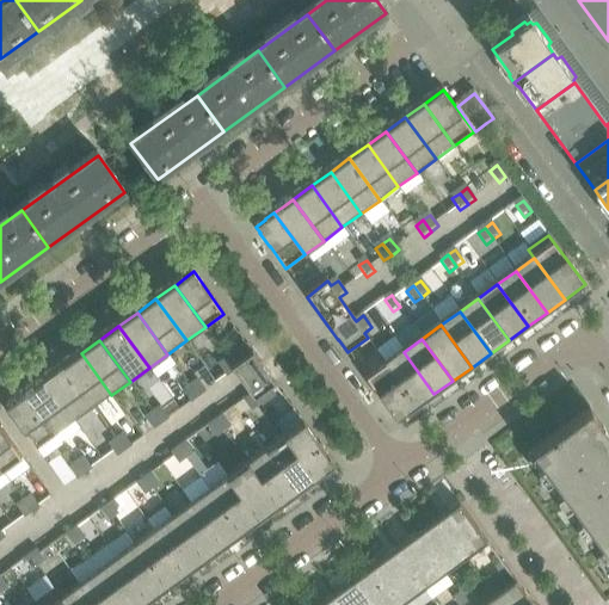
[(434,394),(404,352),(385,366),(416,408),(434,394)]
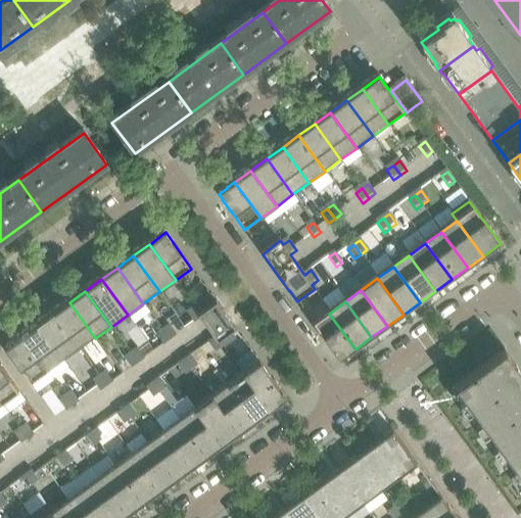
[(95,338),(69,302),(53,315),(80,350),(95,338)]
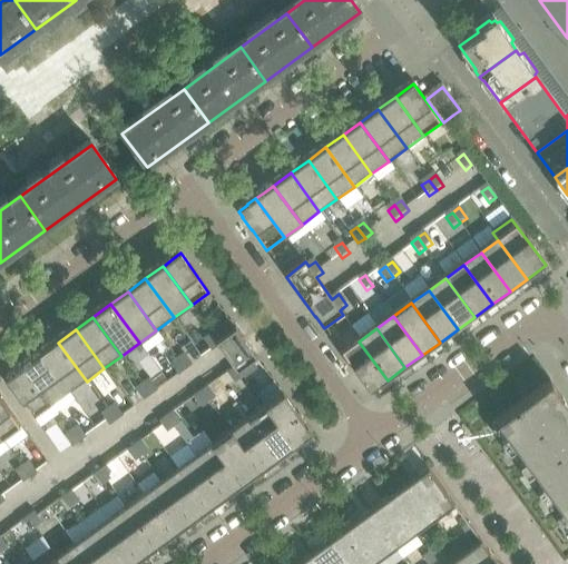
[(257,359),(246,344),(247,344),(236,329),(217,344),(219,348),(235,370),(238,374),(257,359)]
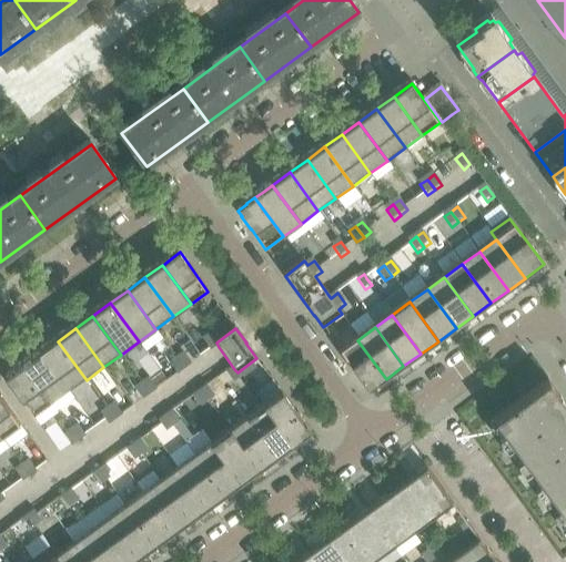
[(219,347),(216,343),(211,336),(204,341),(212,351),(219,347)]
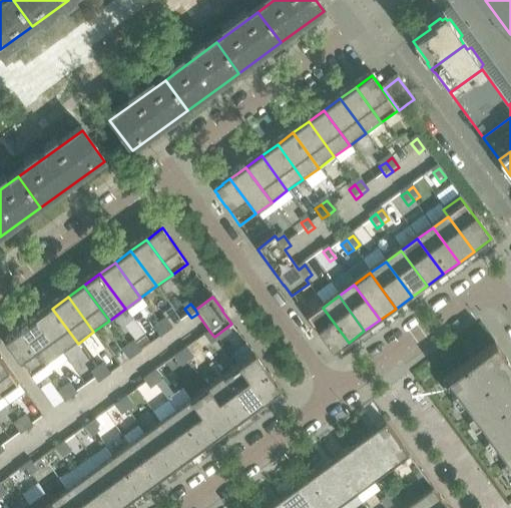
[(349,343),(323,308),(308,319),(329,347),(328,347),(333,354),(349,343)]
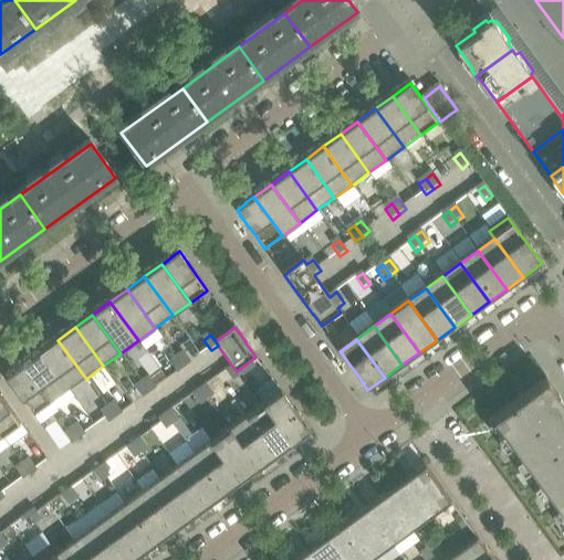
[(86,379),(58,340),(40,352),(69,391),(86,379)]
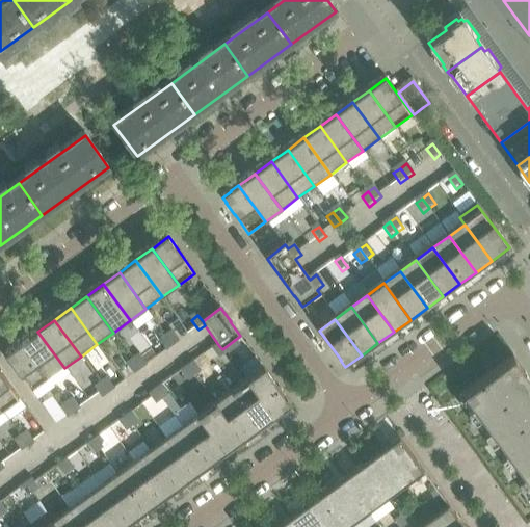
[(64,368),(37,332),(22,344),(48,380),(64,368)]
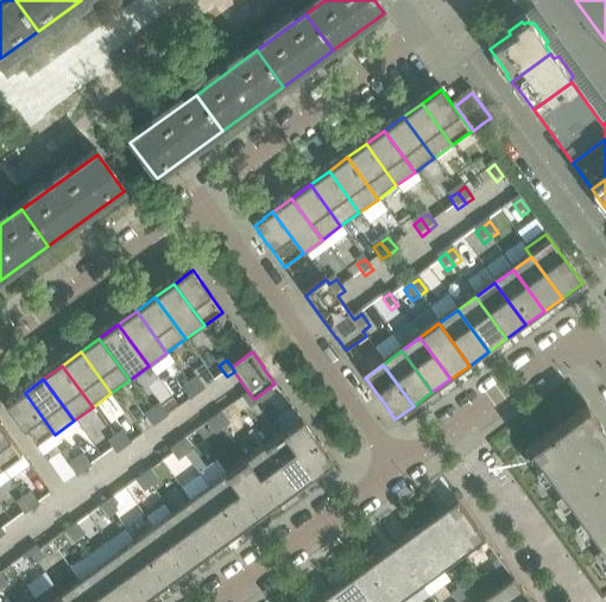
[(206,392),(197,380),(190,386),(199,398),(206,392)]
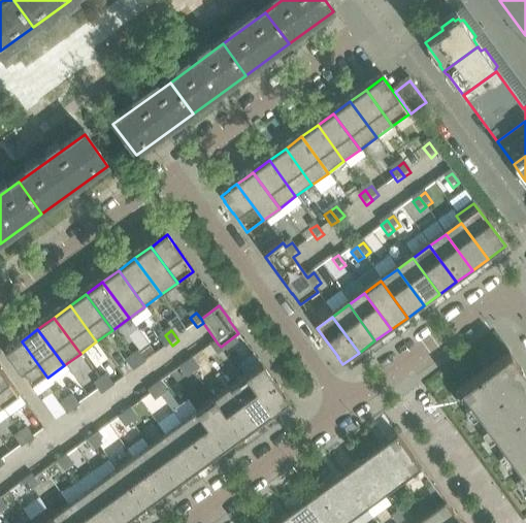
[(172,346),(165,335),(159,340),(166,350),(172,346)]
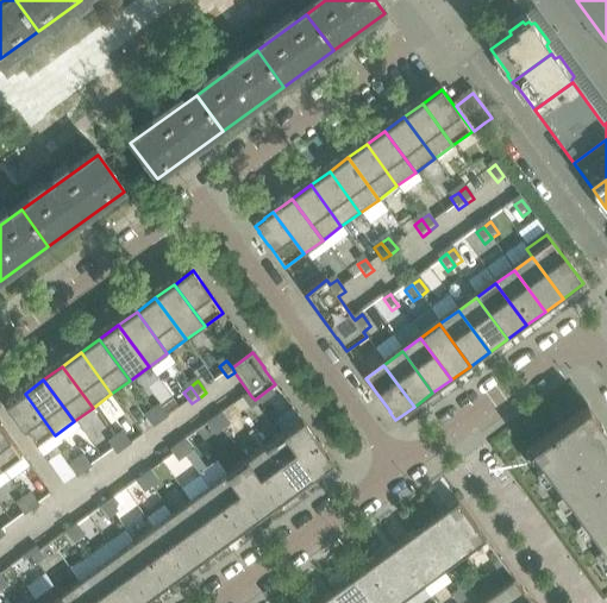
[(55,435),(25,394),(6,407),(37,448),(55,435)]
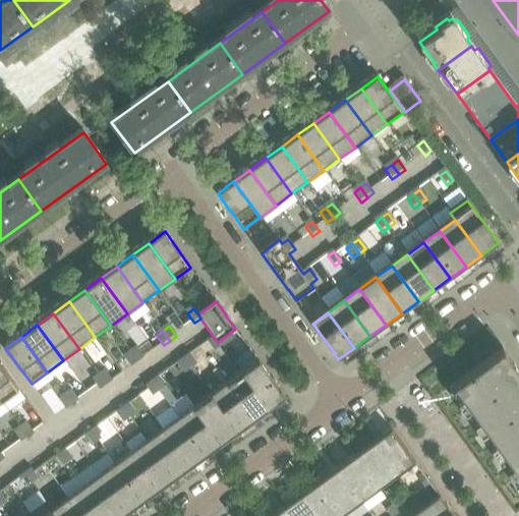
[(222,348),(218,342),(215,339),(209,343),(216,353),(222,348)]
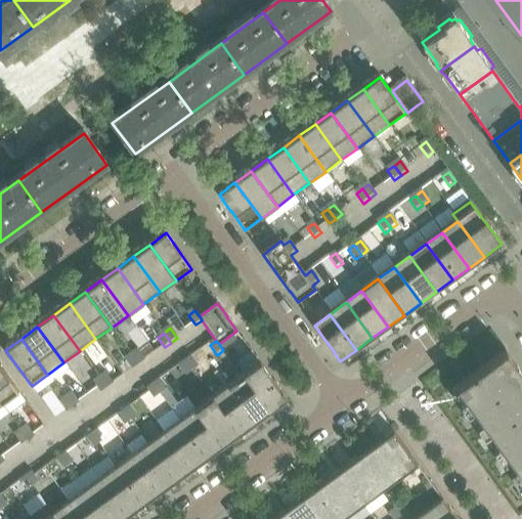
[(145,361),(138,351),(132,356),(139,365),(145,361)]
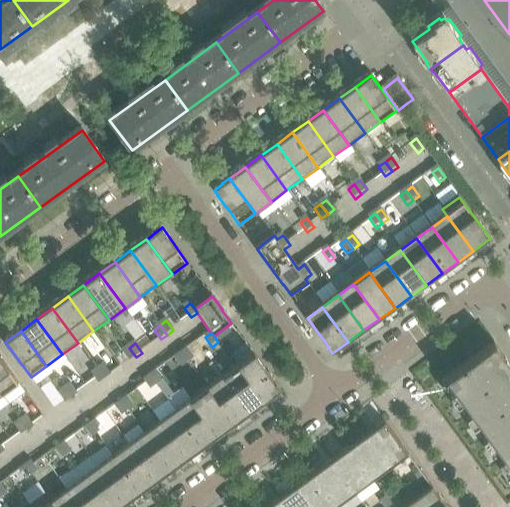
[(509,364),(495,344),(442,383),(509,475),(509,364)]
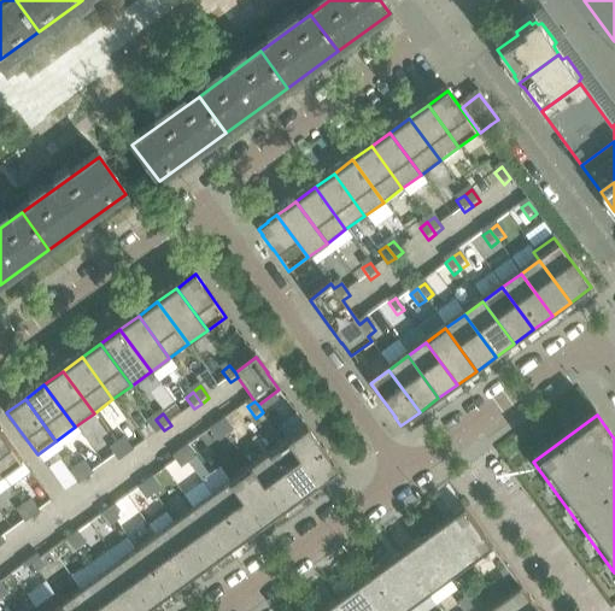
[(164,430),(156,419),(148,424),(157,436),(164,430)]
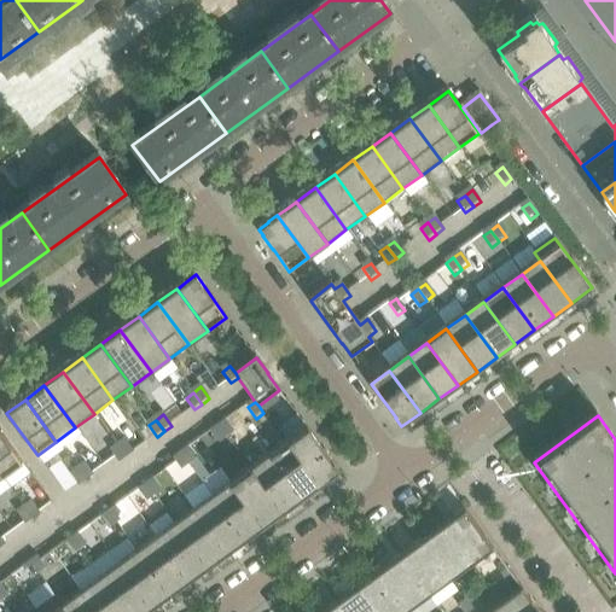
[(236,435),(227,423),(219,427),(228,439),(236,435)]
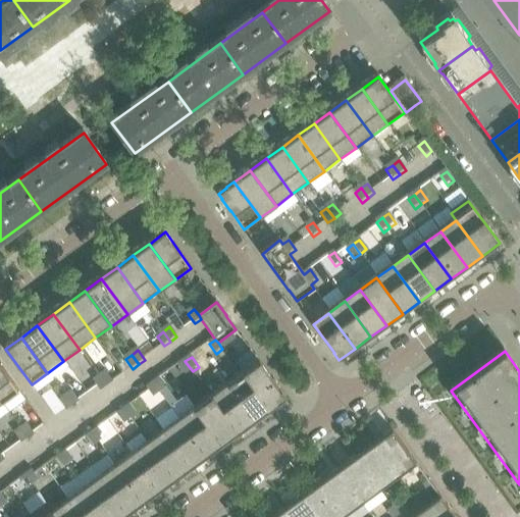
[(193,371),(185,361),(178,366),(186,375),(193,371)]
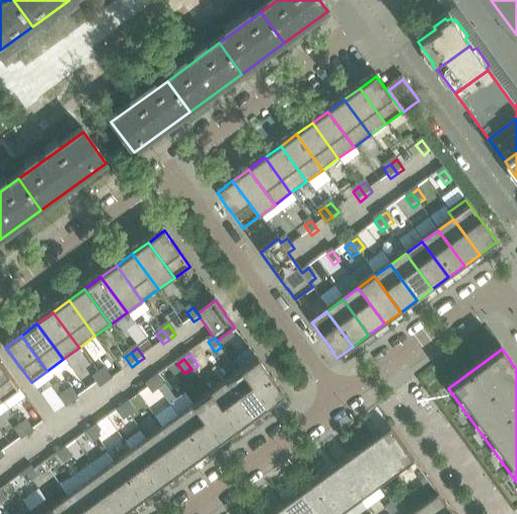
[(285,395),(273,379),(259,360),(241,373),(268,409),(285,395)]
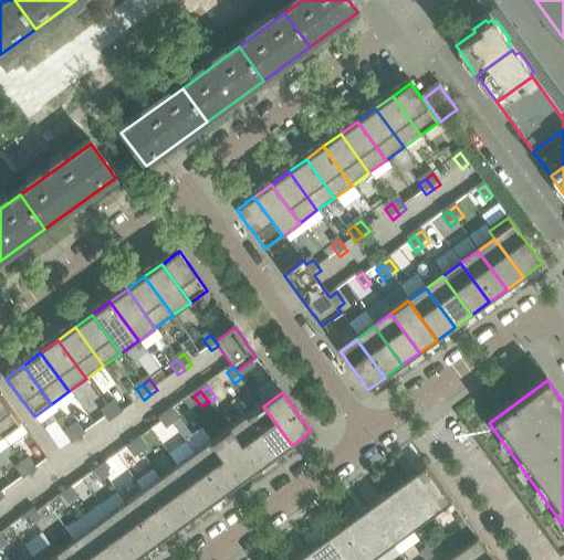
[(21,425),(0,395),(0,431),(4,437),(21,425)]
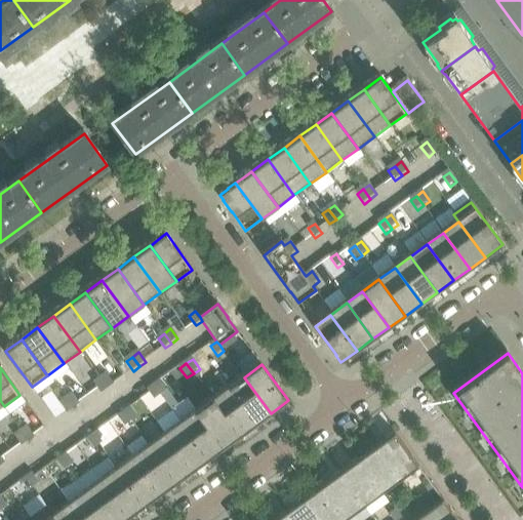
[(114,385),(107,375),(101,380),(108,390),(114,385)]
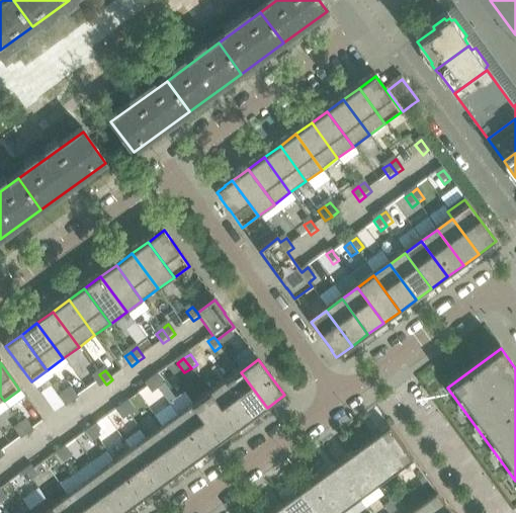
[(267,408),(241,372),(226,383),(251,419),(267,408)]
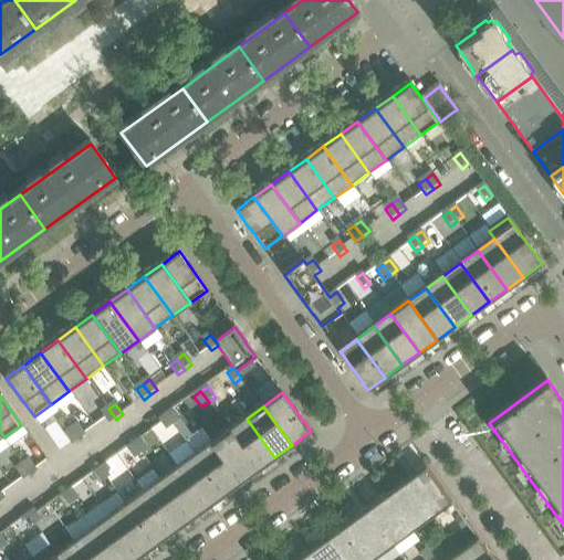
[(116,420),(108,409),(102,414),(110,424),(116,420)]
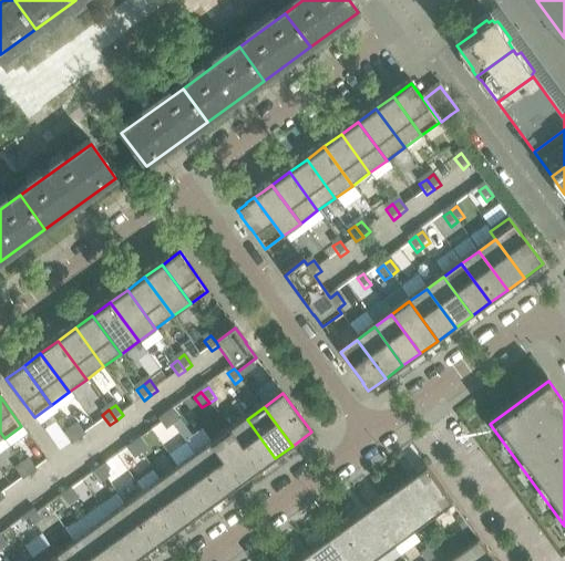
[(182,423),(173,412),(166,417),(174,427),(182,423)]
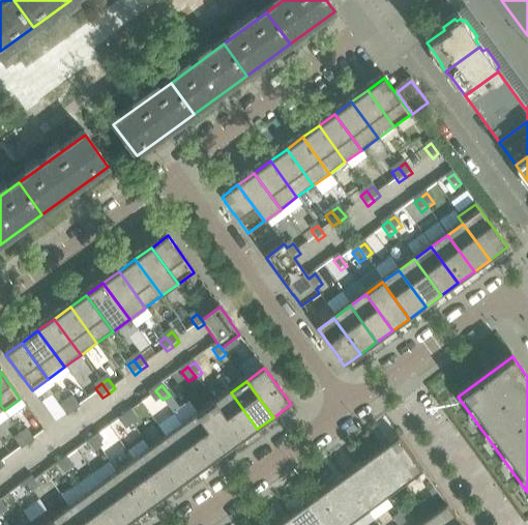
[(163,400),(155,390),(149,395),(156,405),(163,400)]
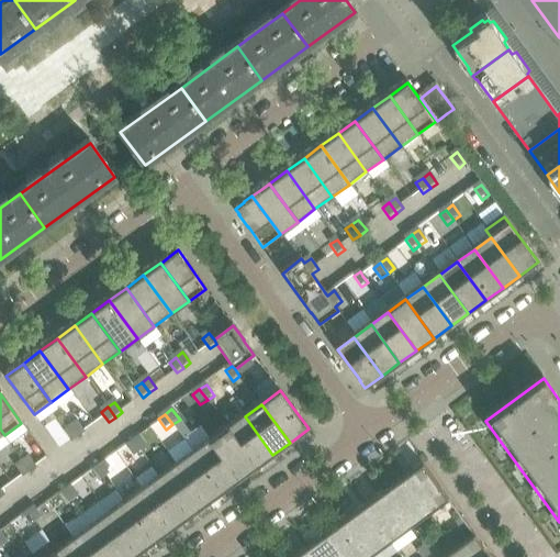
[(272,455),(245,416),(227,429),(256,468),(272,455)]
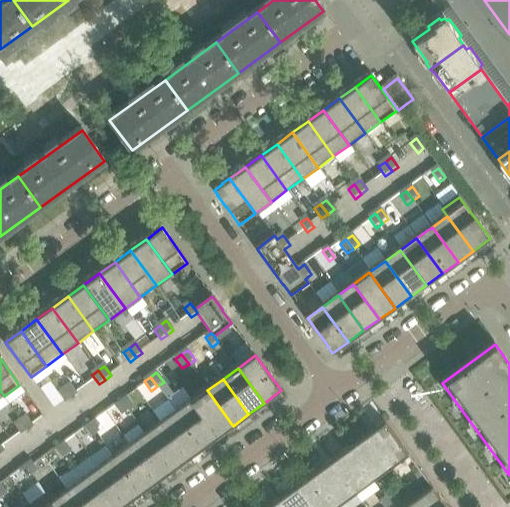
[(78,395),(71,385),(65,390),(72,399),(78,395)]
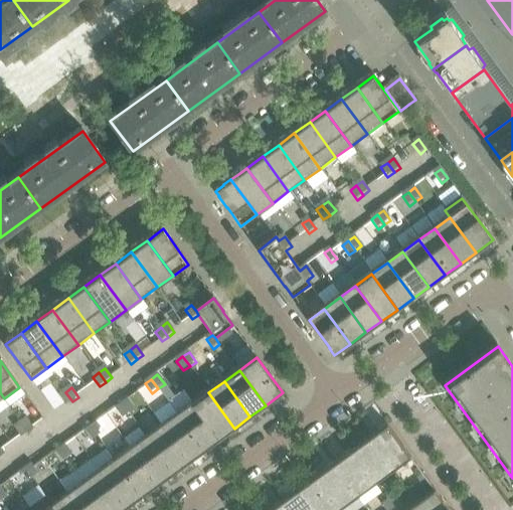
[(72,401),(65,392),(59,396),(66,406),(72,401)]
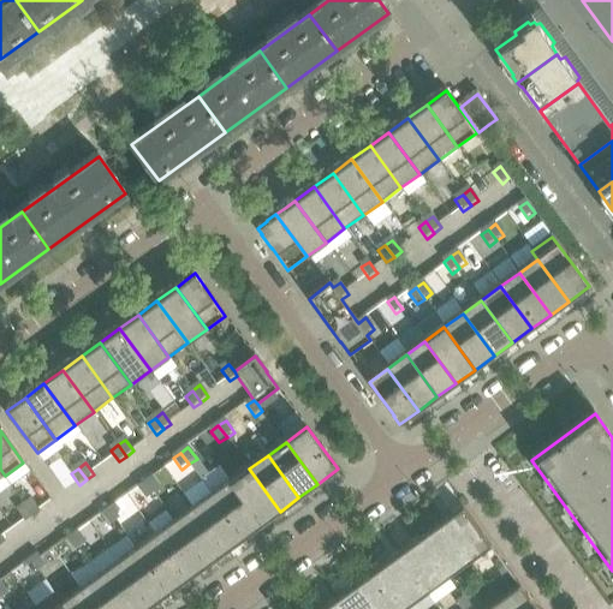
[(280,512),(249,469),(230,483),(261,525),(280,512)]
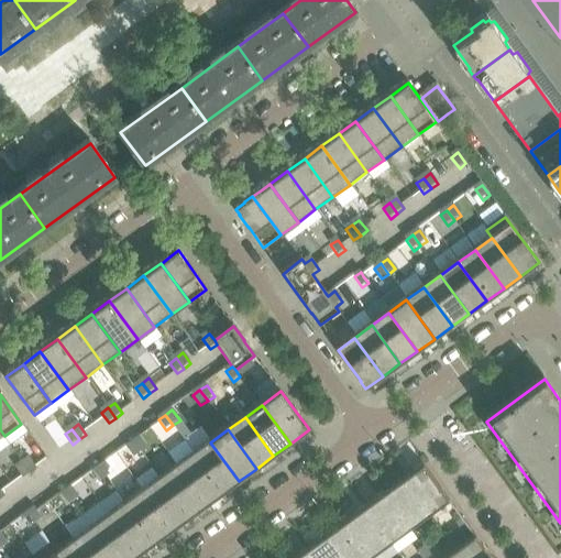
[(149,449),(141,438),(134,444),(142,453),(149,449)]
